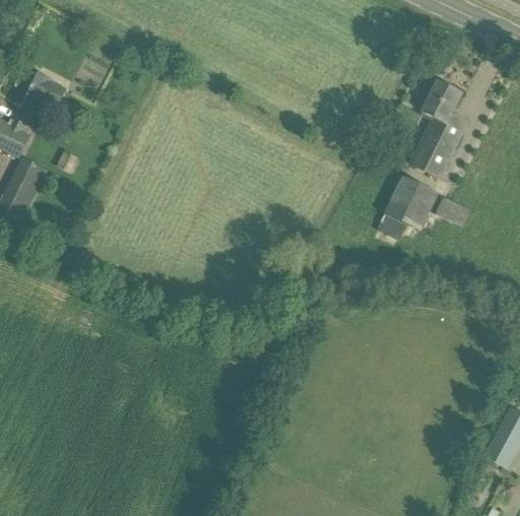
[(0,119),(0,146),(19,156),(30,133),(24,130),(34,111),(36,112),(42,98),(57,105),(66,87),(51,79),(51,78),(24,66),(9,99),(19,104),(10,123),(0,119)]
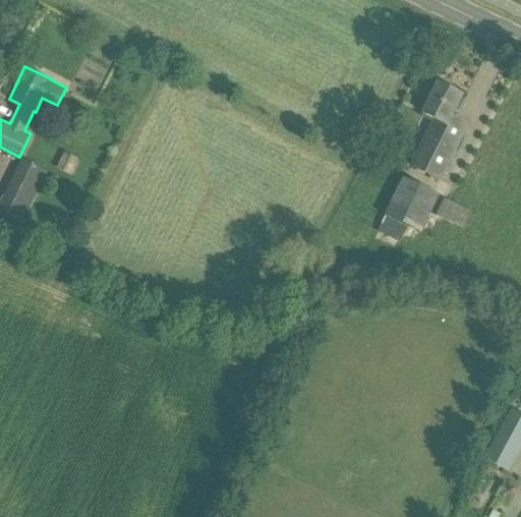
[(436,116),(412,163),(440,178),(468,123),(451,114),(462,93),(438,79),(422,110),(436,116)]
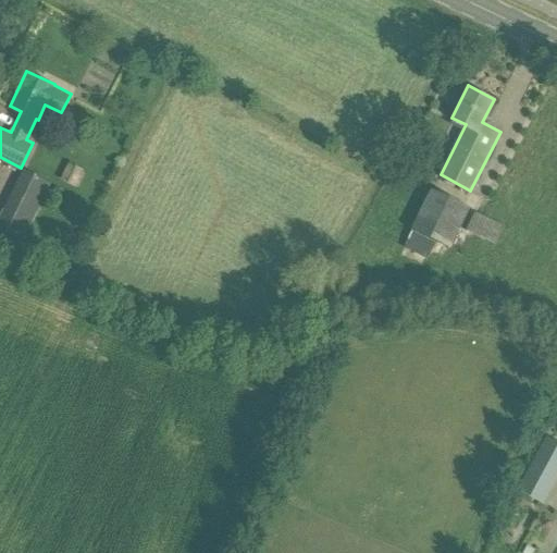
[(26,170),(0,223),(0,228),(24,238),(51,182),(26,170)]
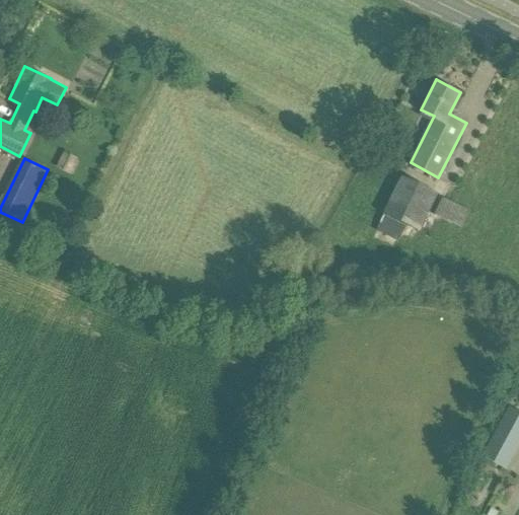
[(401,174),(383,212),(406,224),(420,230),(438,192),(401,174)]
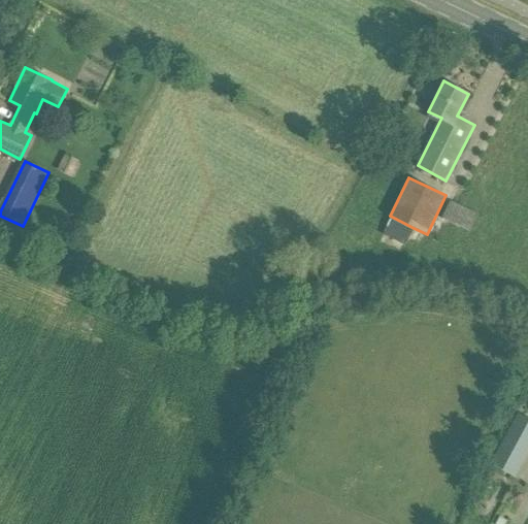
[(451,198),(442,217),(470,230),(479,211),(451,198)]
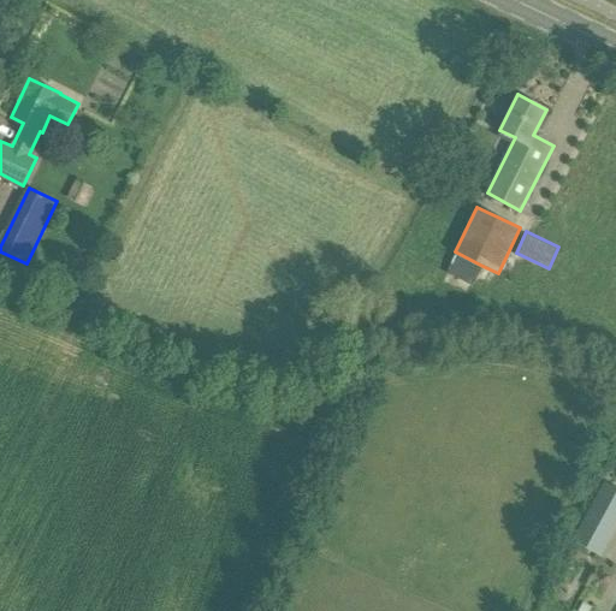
[(455,251),(445,272),(473,284),(483,266),(455,251)]
